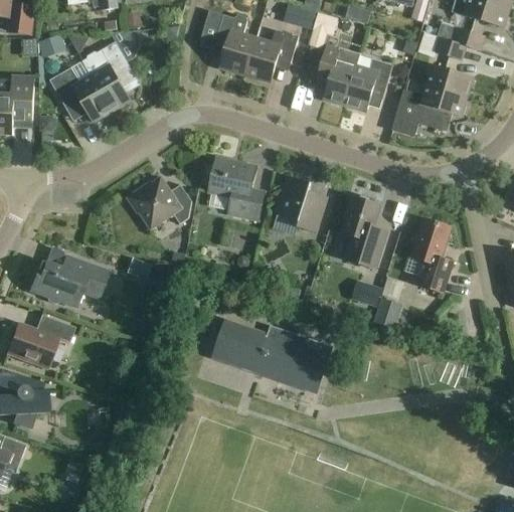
[(0,14),(10,16),(8,31),(30,34),(34,5),(13,2),(13,0),(0,0),(0,14)]
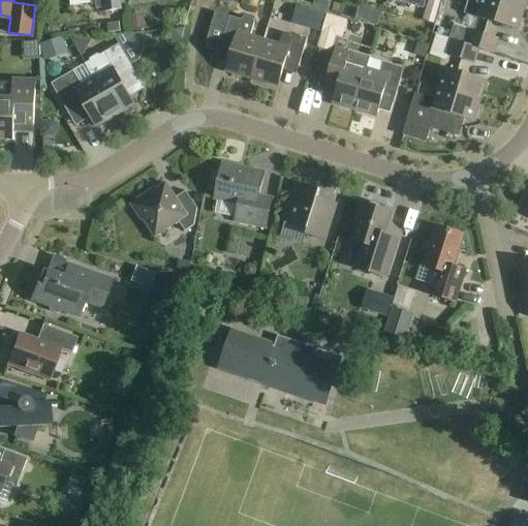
[(95,0),(96,6),(103,5),(103,10),(120,7),(119,0),(95,0)]
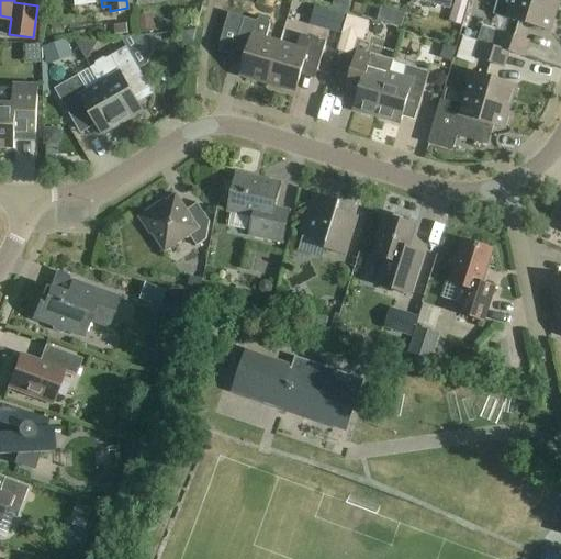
[(460,22),(466,0),(453,0),(448,19),(460,22)]
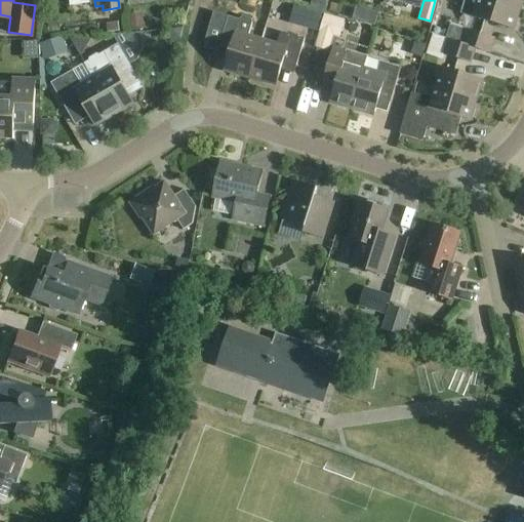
[(462,0),(459,11),(472,15),(513,28),(519,7),(494,0),(462,0)]
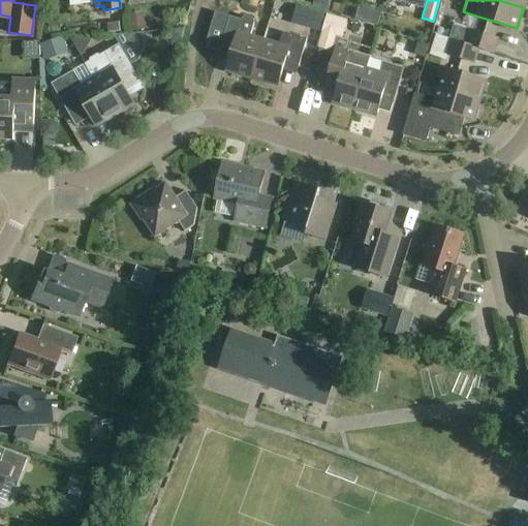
[(323,11),(309,7),(304,26),(318,30),(323,11)]
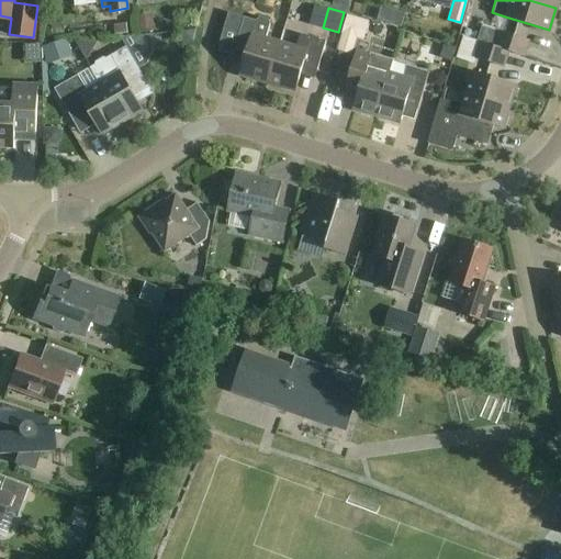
[(139,30),(154,28),(152,11),(137,12),(139,30)]
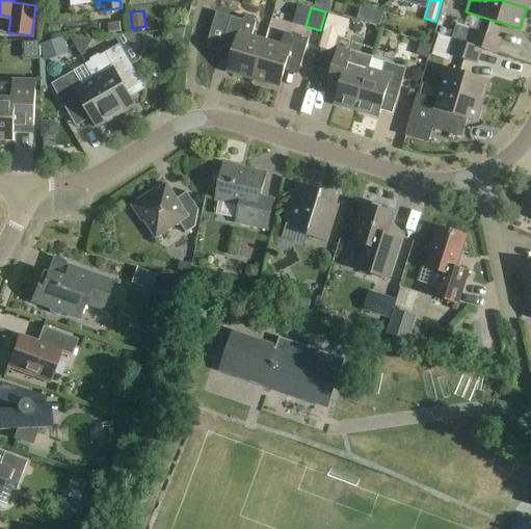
[(219,50),(226,31),(237,34),(227,70),(253,78),(264,37),(250,34),(254,21),(254,17),(245,15),(242,18),(215,10),(205,46),(219,50)]
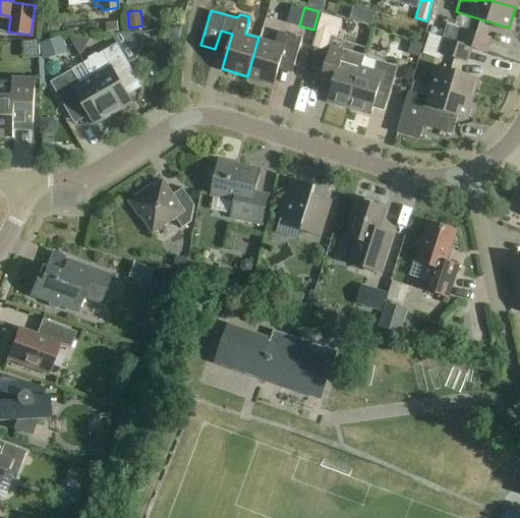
[(336,35),(340,17),(321,12),(312,45),(326,49),(330,34),(336,35)]
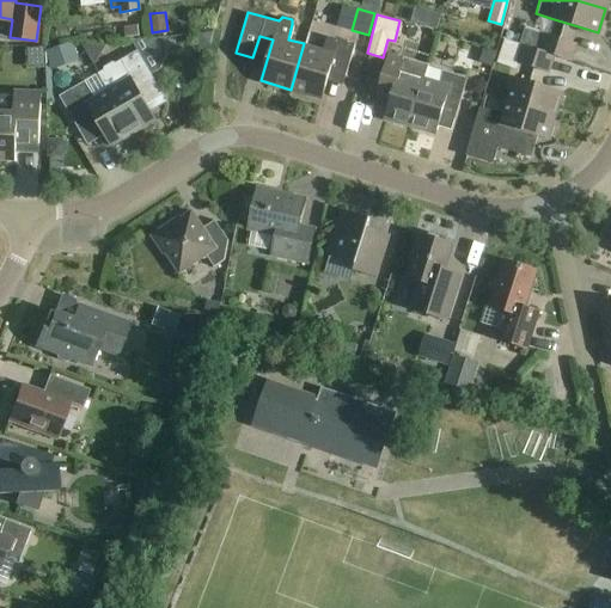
[(68,35),(67,22),(54,23),(55,36),(68,35)]
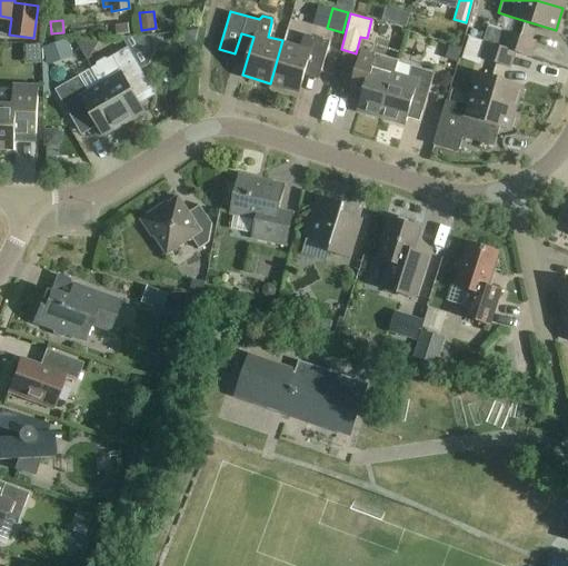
[(127,21),(115,23),(116,35),(128,32),(127,21)]
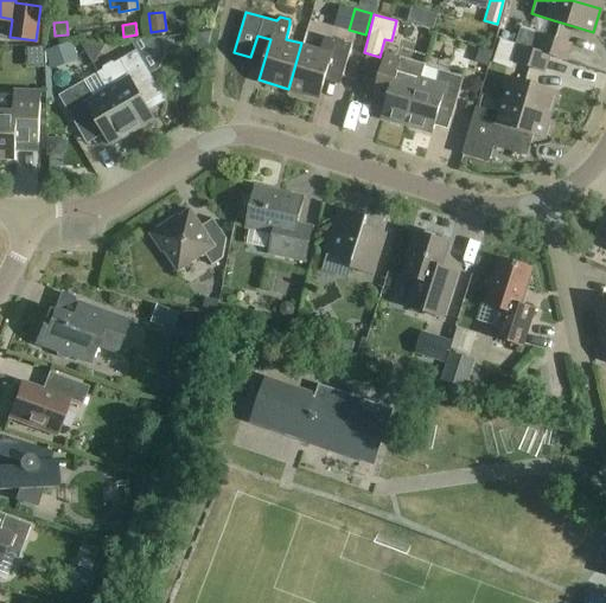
[(517,44),(533,49),(538,32),(520,26),(516,38),(514,43),(517,44)]
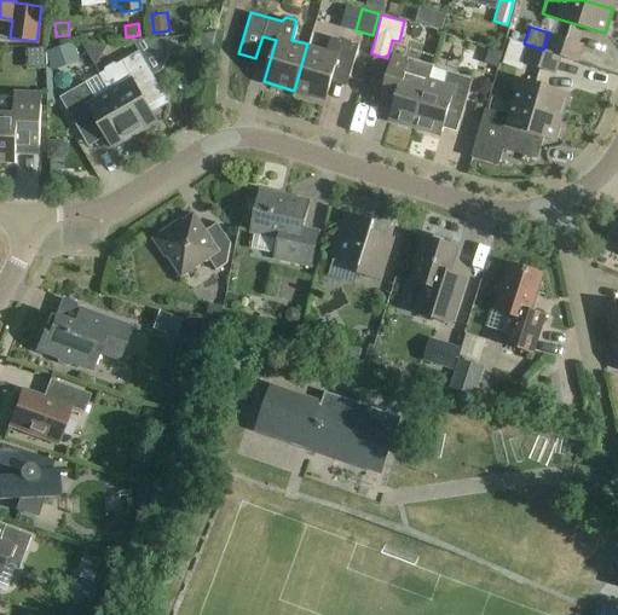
[(543,50),(560,54),(577,61),(583,42),(549,33),(543,50)]
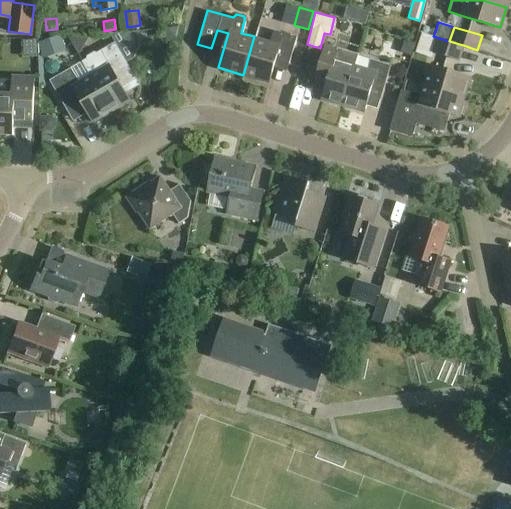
[(138,41),(137,29),(123,31),(125,42),(138,41)]
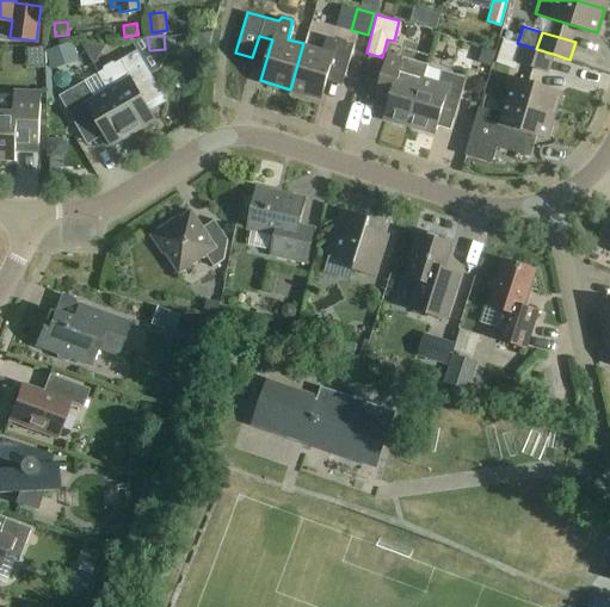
[(321,49),(303,43),(290,90),(319,98),(327,70),(344,75),(353,43),(326,35),(321,49)]
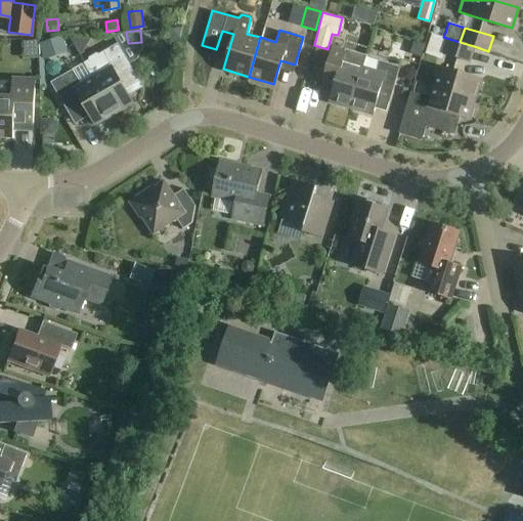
[(38,41),(43,56),(43,57),(67,50),(61,35),(56,35),(38,41)]
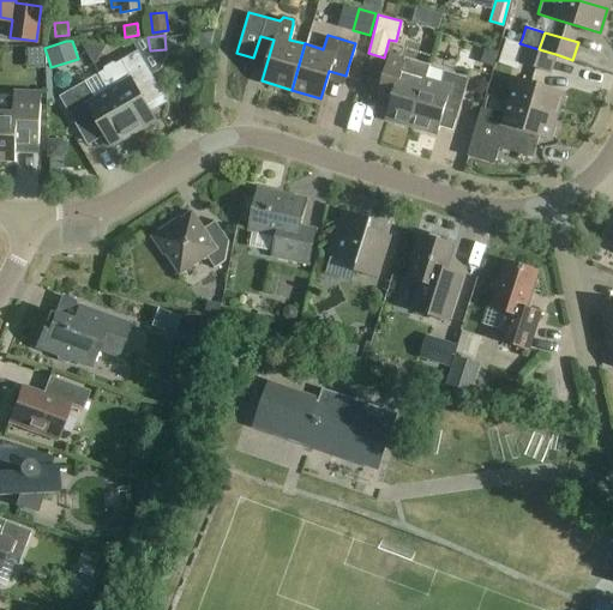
[(457,66),(475,71),(481,46),(464,41),(457,66)]
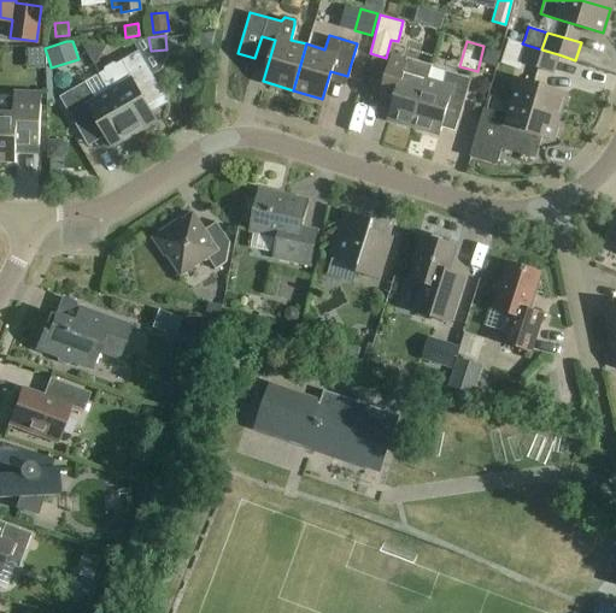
[(526,45),(521,62),(553,72),(558,54),(541,49),(526,45)]
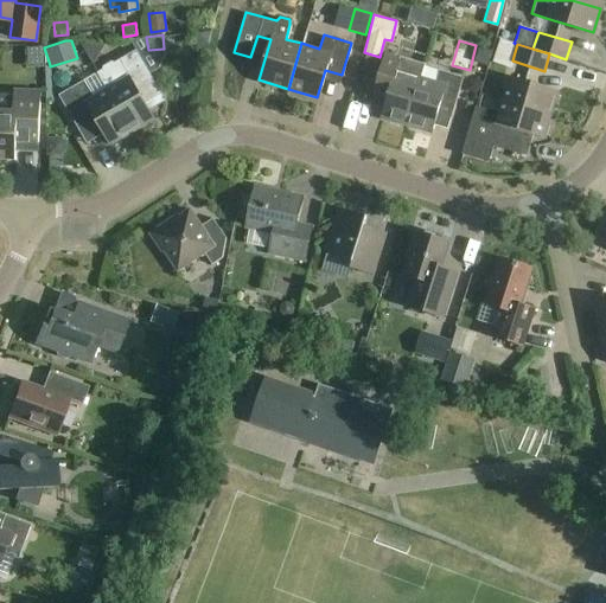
[(485,64),(490,49),(478,45),(473,61),(485,64)]
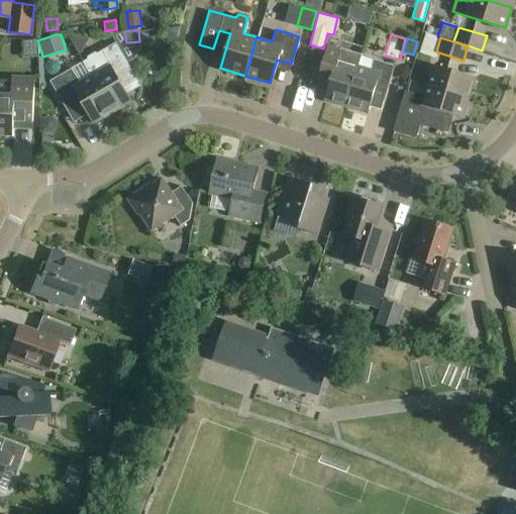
[(90,75),(111,111),(130,101),(122,88),(136,80),(115,41),(98,52),(94,50),(87,55),(87,58),(82,61),(91,75),(90,75)]
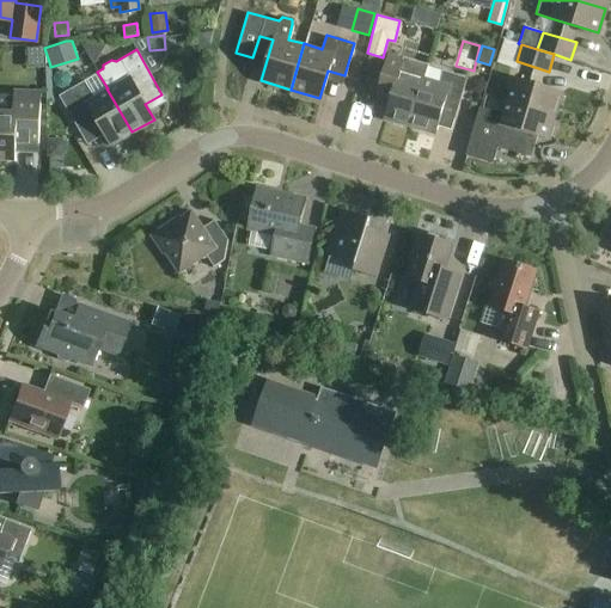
[(388,54),(377,88),(391,93),(389,99),(386,109),(384,117),(409,124),(422,78),(427,66),(427,63),(402,56),(402,57),(388,54)]
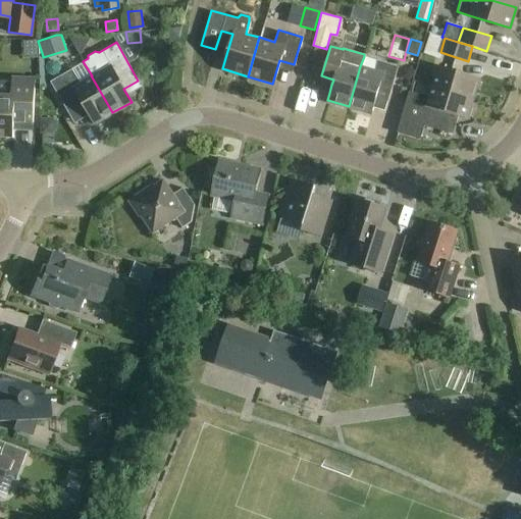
[(360,66),(349,106),(370,112),(376,92),(387,96),(397,65),(376,59),(373,70),(360,66)]
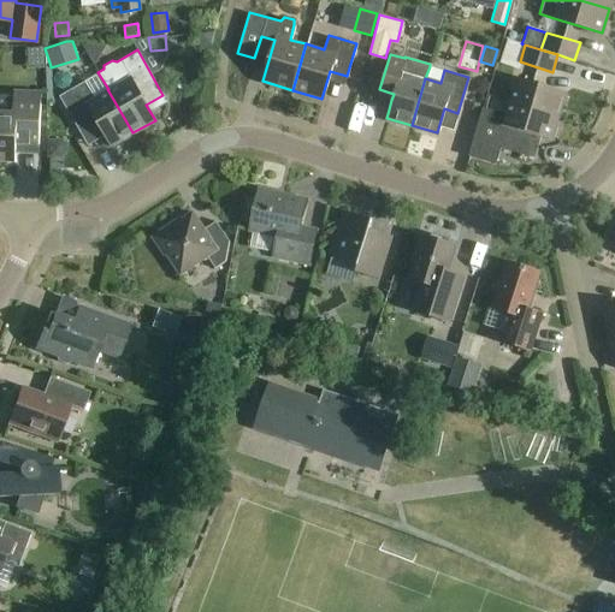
[(516,76),(509,100),(559,116),(566,90),(516,76)]
